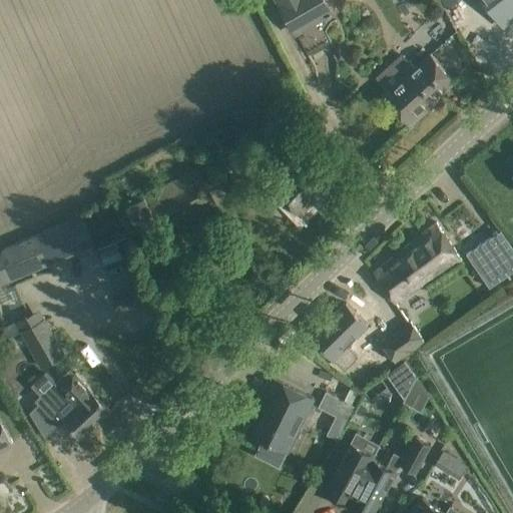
[(278,0),(296,33),(330,15),(322,0),(278,0)]
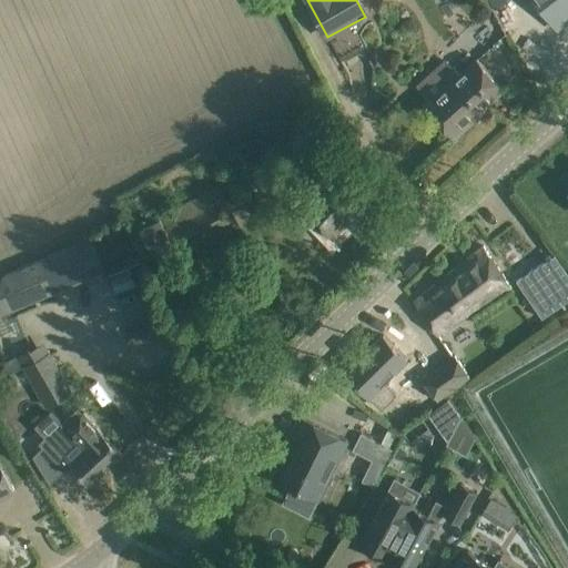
[(567,0),(535,0),(556,28),(567,18),(567,0)]
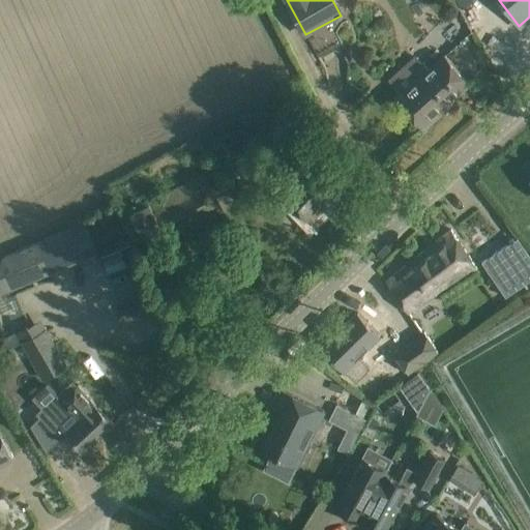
[(390,81),(401,92),(394,97),(422,128),(450,102),(449,100),(469,82),(445,56),(429,70),(416,57),(390,81)]
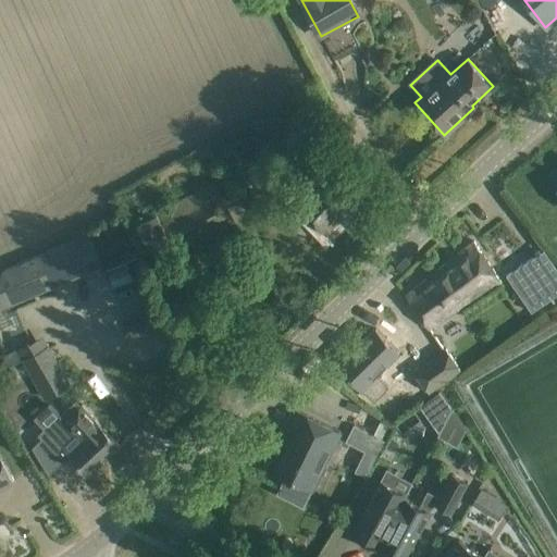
[(297,205),(310,218),(324,233),(339,219),(337,215),(357,196),(338,176),(319,196),(313,189),(297,205)]
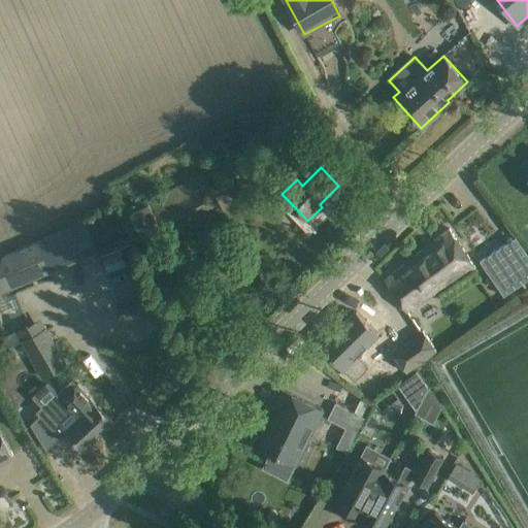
[(248,199),(265,185),(251,168),(234,183),(248,199)]
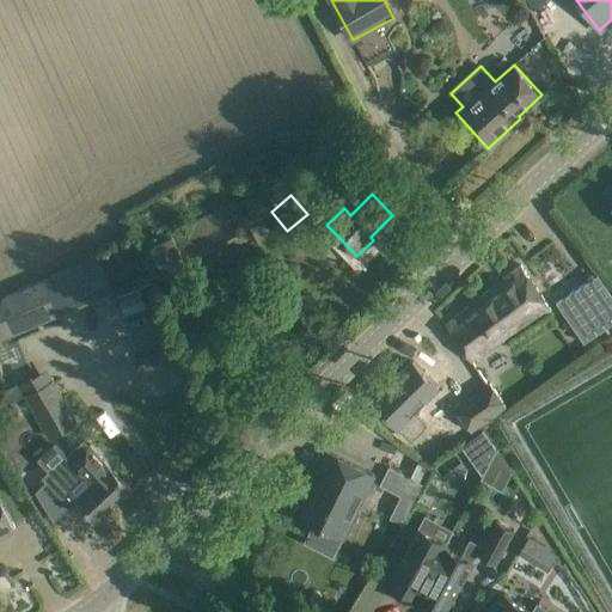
[(188,286),(258,244),(234,201),(161,239),(188,286)]
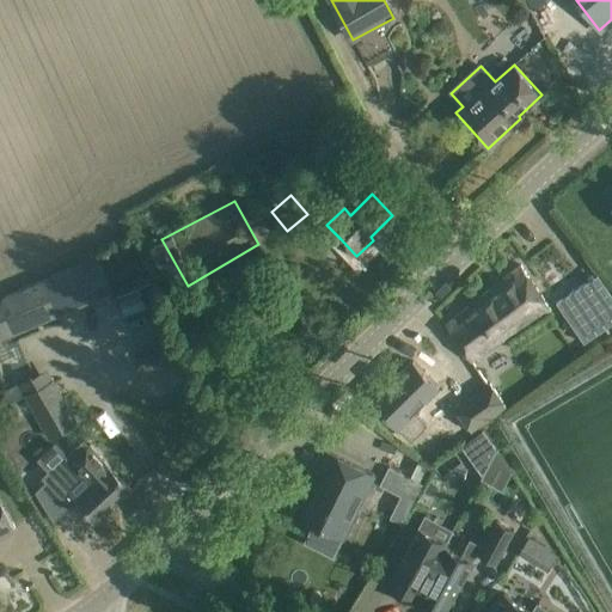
[(0,337),(2,336),(2,337),(54,317),(97,299),(83,264),(5,297),(6,299),(0,301),(0,337)]
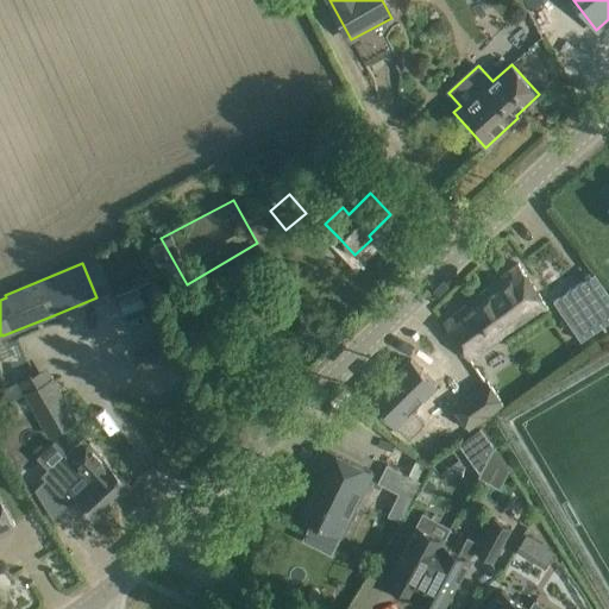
[(547,307),(532,283),(518,264),(444,324),(469,359),(547,307)]
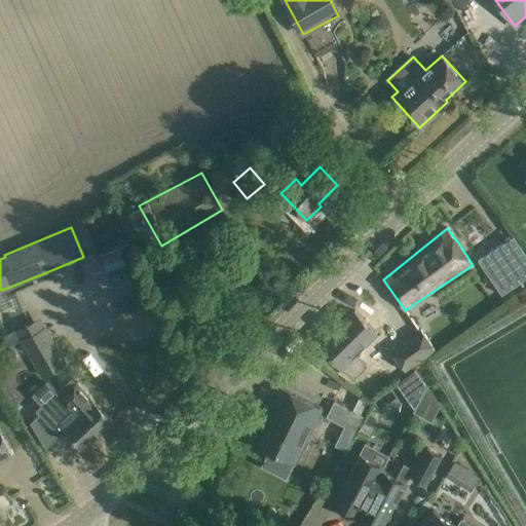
[(525,276),(502,243),(478,260),(502,296),(525,279),(525,276)]
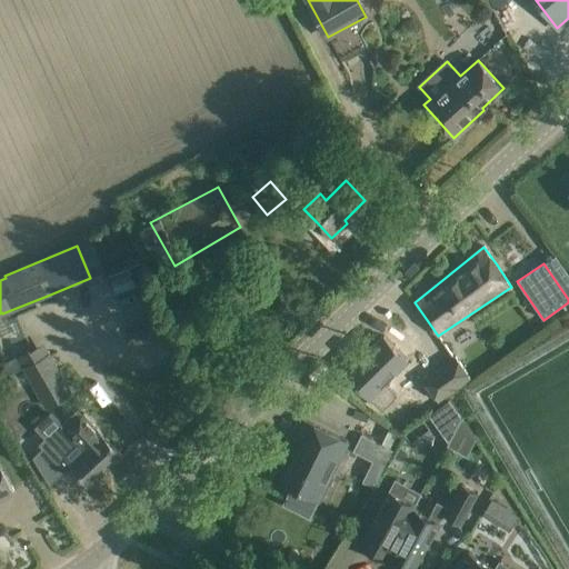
[(407,359),(383,336),(346,373),(369,397),(381,408),(397,393),(385,381),(407,359)]
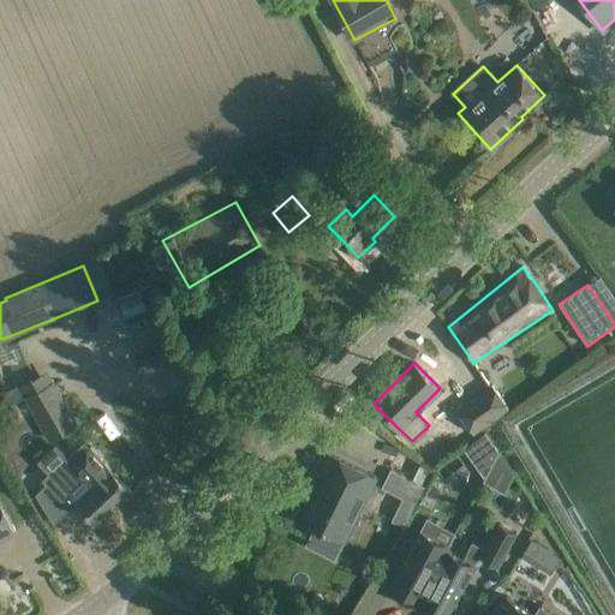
[(78,424),(66,405),(54,382),(27,398),(51,441),(61,435),(66,437),(77,430),(78,424)]
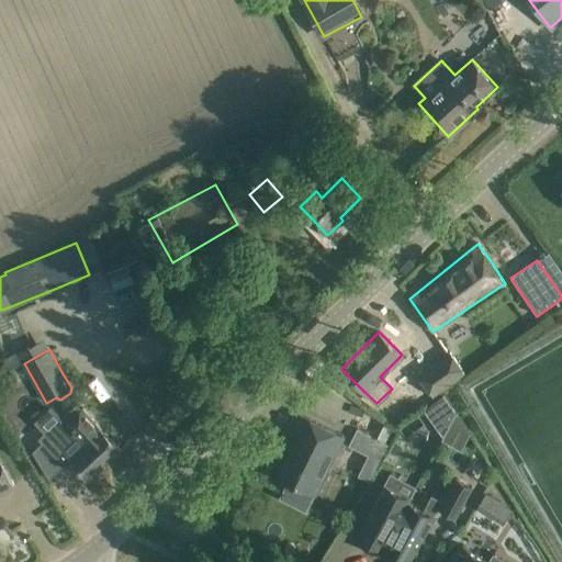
[(435,396),(451,384),(465,374),(451,353),(420,375),(435,396)]
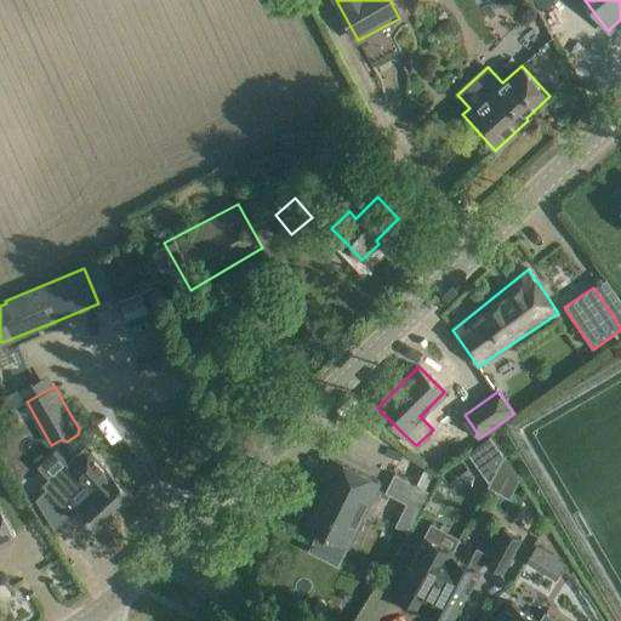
[(489,485),(505,457),(491,439),(468,455),(489,485)]
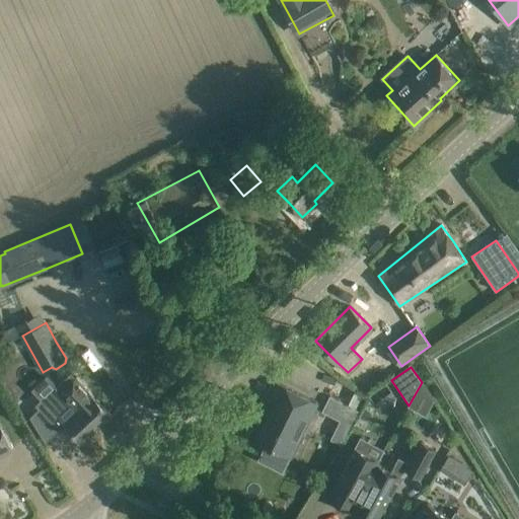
[(59,389),(30,416),(46,442),(64,424),(68,428),(82,442),(112,415),(97,399),(88,390),(90,389),(77,376),(62,391),(59,389)]
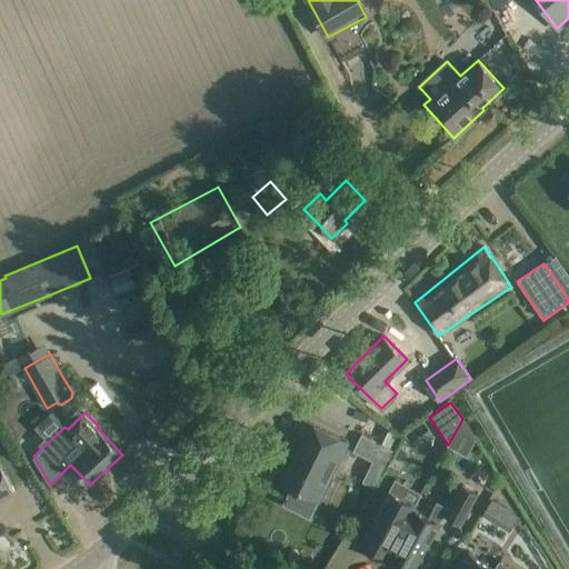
[(291,487),(282,505),(310,519),(319,501),(339,459),(348,441),(305,420),(297,437),(306,441),(301,450),(285,483),(291,487)]
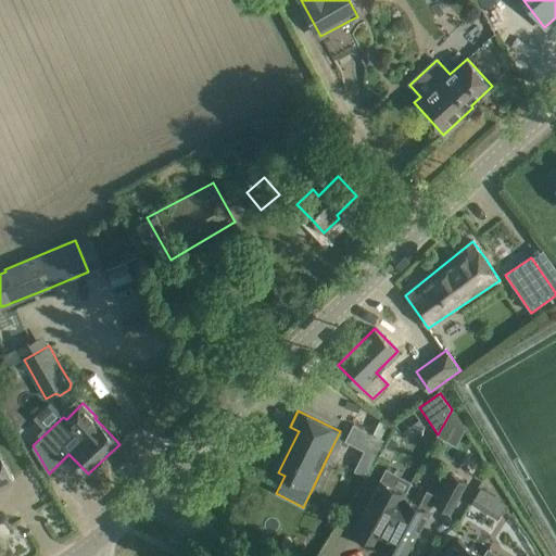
[(374,465),(389,426),(377,421),(362,460),(374,465)]
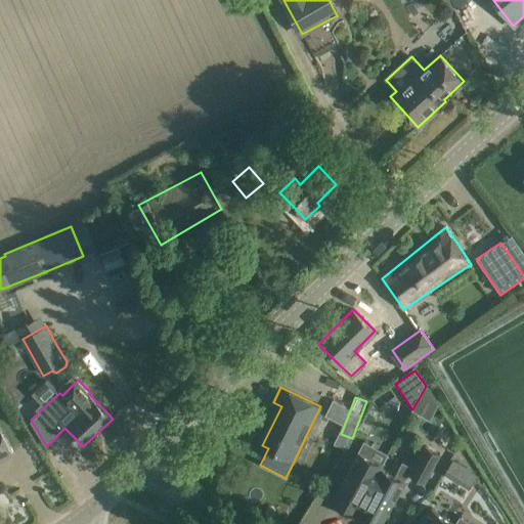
[(0,462),(14,454),(0,427),(0,462)]
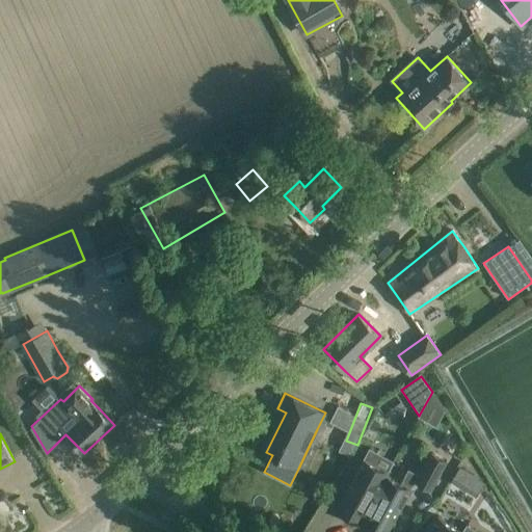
[(363,520),(361,523),(377,531),(387,531),(410,488),(409,488),(414,481),(430,490),(446,460),(431,453),(420,475),(408,469),(400,483),(387,476),(363,520)]
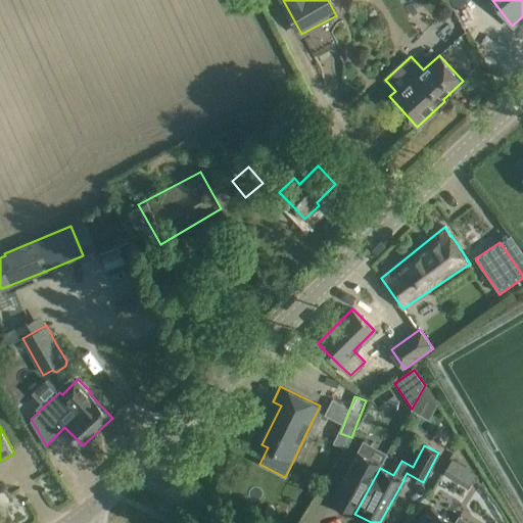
[(358,450),(333,497),(357,511),(380,468),(379,467),(381,464),(358,450)]
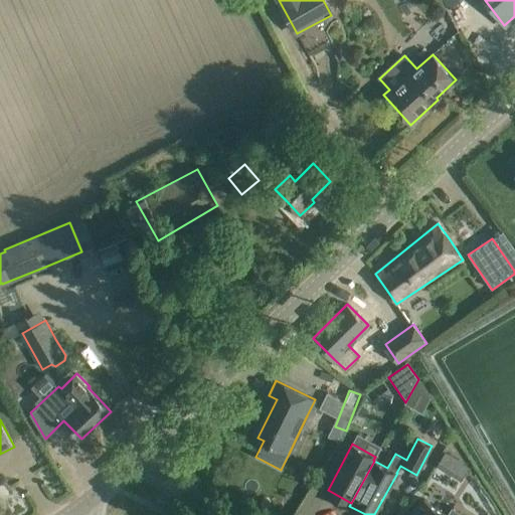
[(446,452),(437,465),(446,471),(455,457),(446,452)]
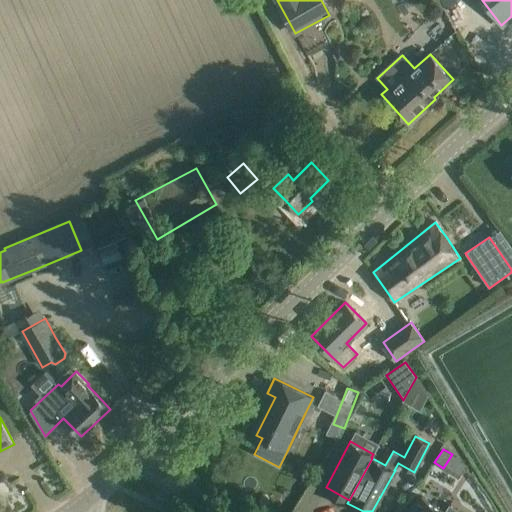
[(411,511),(462,511),(449,503),(444,510),(421,496),(411,511)]
